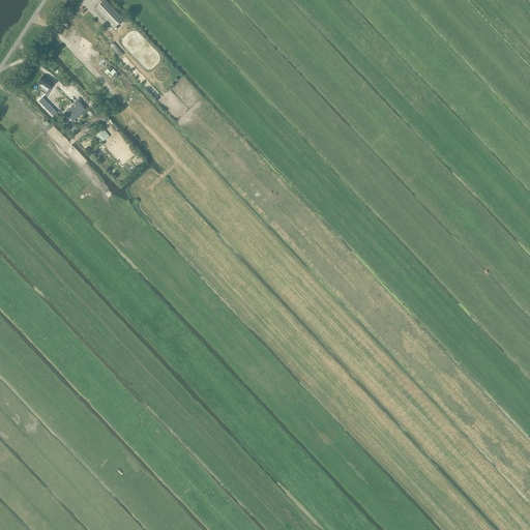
[(104,0),(94,9),(114,29),(123,20),(104,0)]
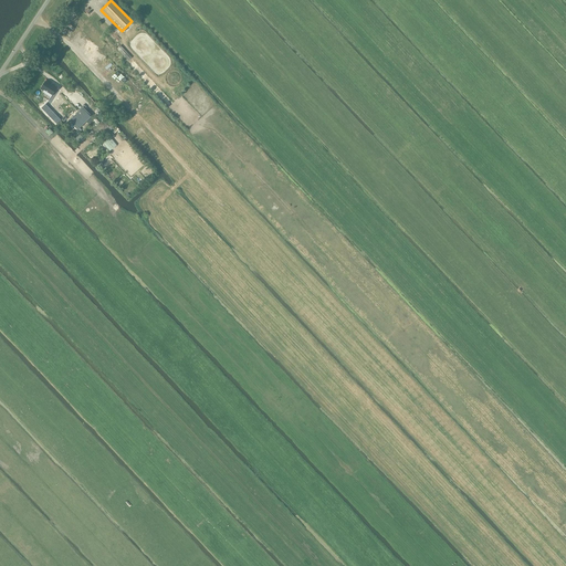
[(94,18),(87,23),(96,32),(103,27),(105,29),(108,24),(102,19),(100,21),(97,21),(94,18)]
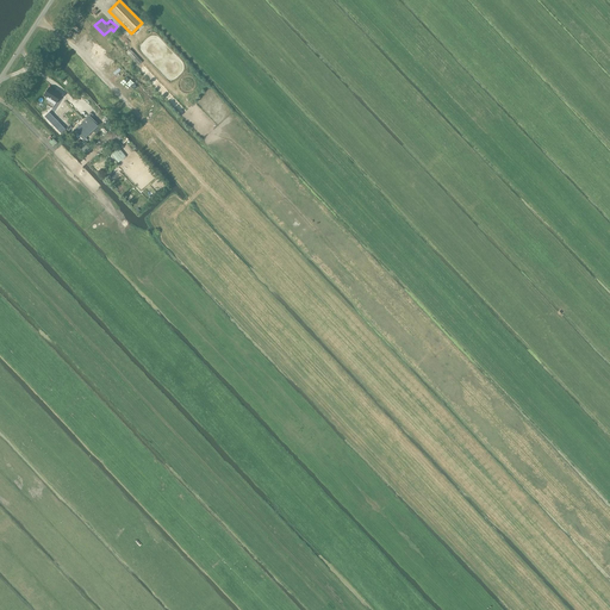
[(141,63),(129,50),(126,53),(138,66),(141,63)]
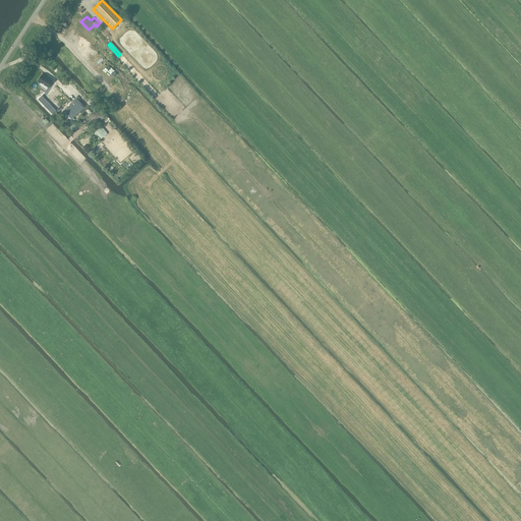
[(52,81),(42,75),(37,82),(40,83),(40,84),(46,90),(47,89),(48,89),(52,81)]
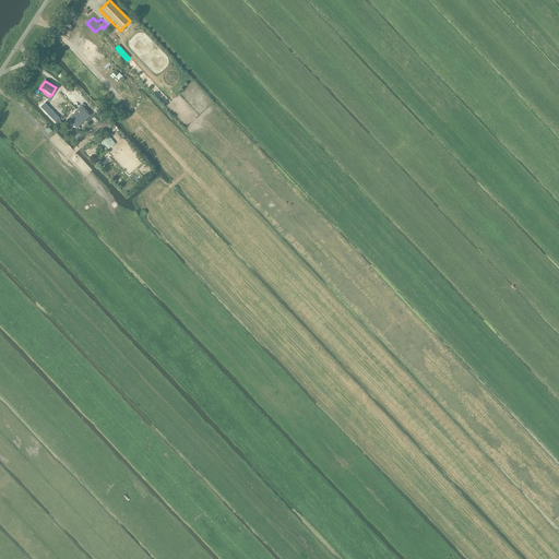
[(40,107),(56,123),(61,118),(46,103),(40,107)]
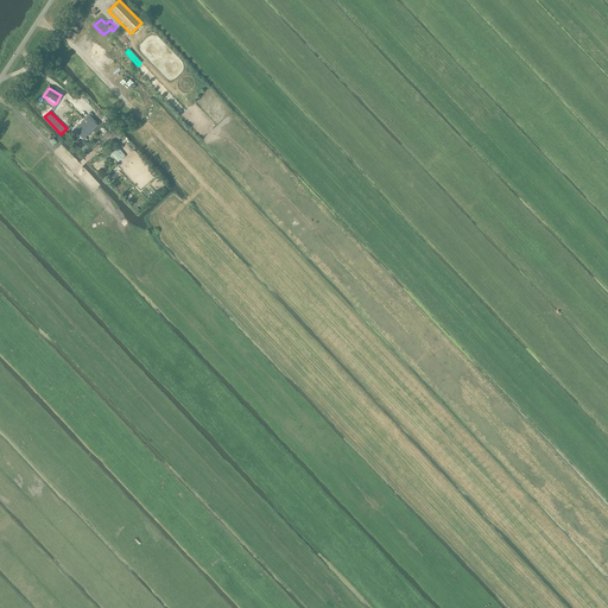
[(74,131),(83,140),(86,138),(88,140),(90,137),(88,134),(97,125),(89,116),(74,131)]
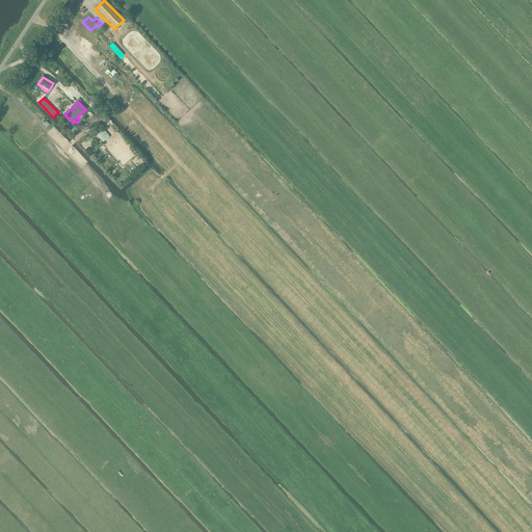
[(104,141),(110,136),(104,129),(98,134),(104,141)]
